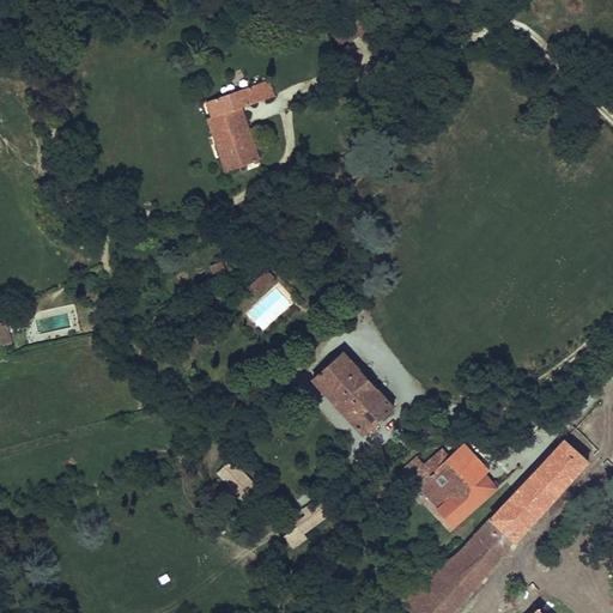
[(268,80),(260,84),(266,101),(274,97),(268,80)]
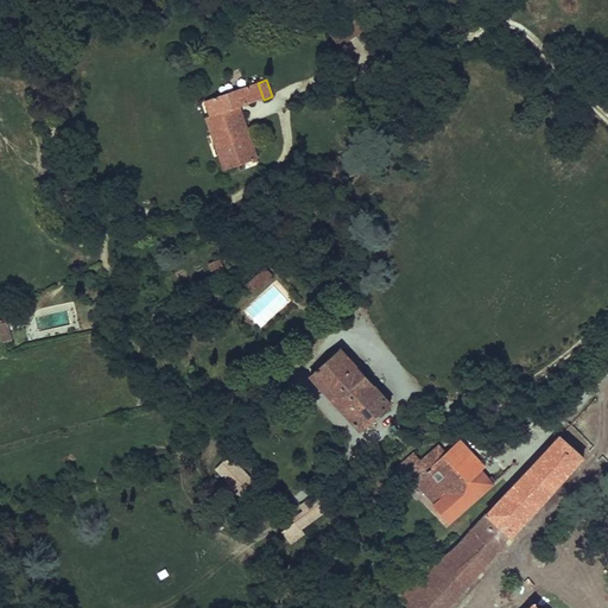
[(258,83),(235,92),(238,100),(253,94),(255,102),(264,100),(258,83)]
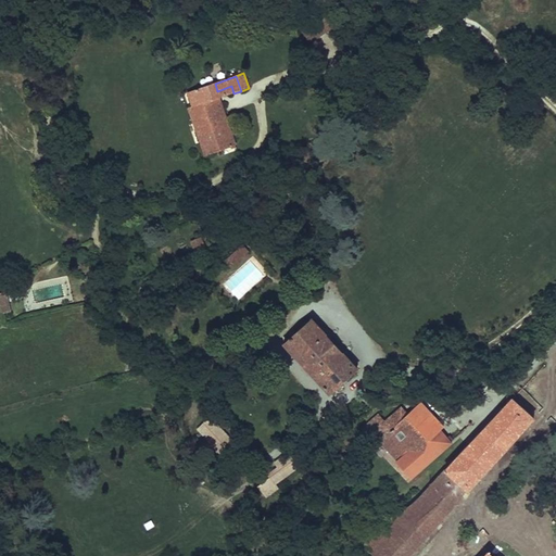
[(215,84),(189,92),(193,106),(194,109),(199,106),(205,125),(197,128),(200,138),(203,137),(209,153),(236,144),(232,133),(229,134),(227,128),(230,127),(223,105),(219,108),(216,100),(234,93),(231,86),(217,91),(215,84)]
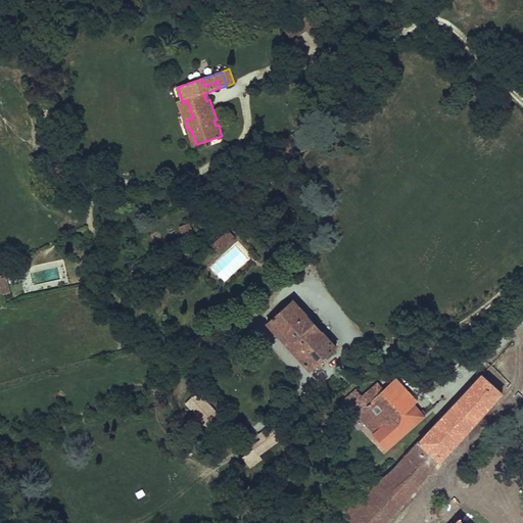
[(178,102),(185,121),(193,117),(187,100),(183,102),(182,100),(178,102)]
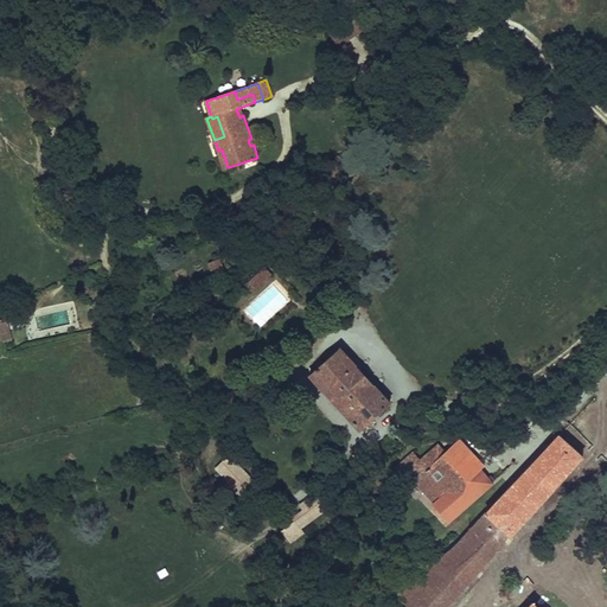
[(222,149),(218,151),(224,168),(228,167),(222,149)]
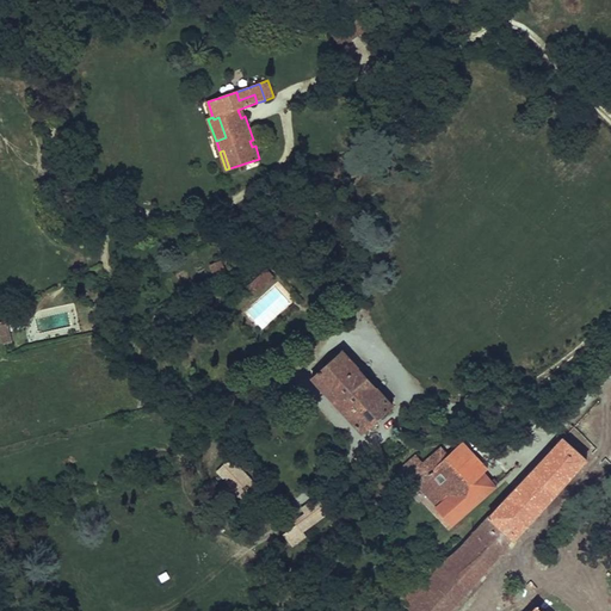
[(209,265),(213,275),(226,269),(222,259),(209,265)]
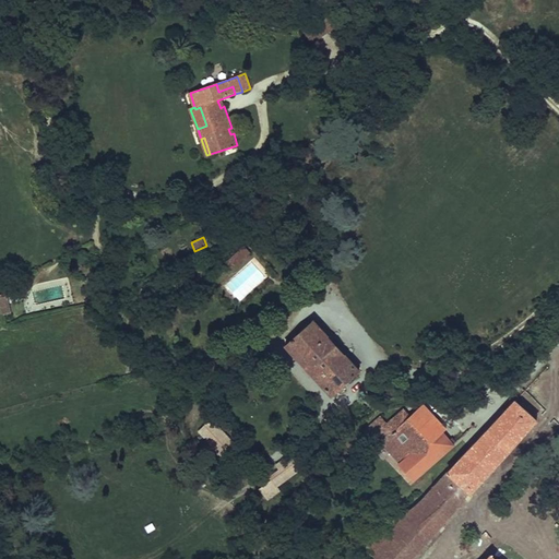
[(244,246),(226,262),(233,269),(250,252),(244,246)]
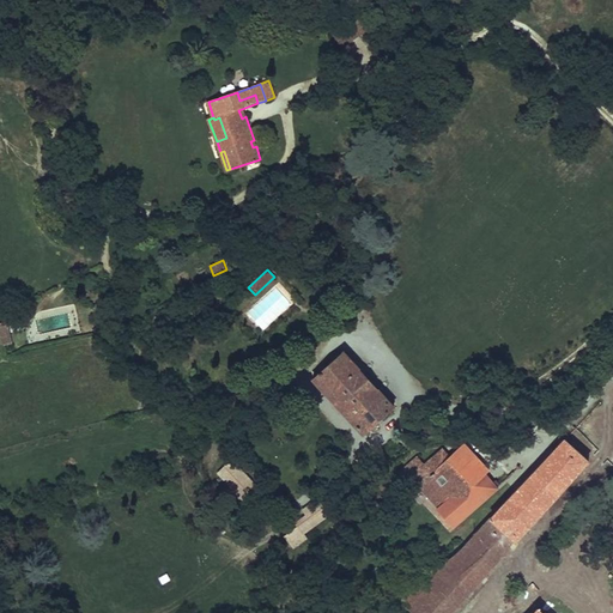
[(0,343),(0,346),(12,344),(10,326),(0,327),(0,343)]
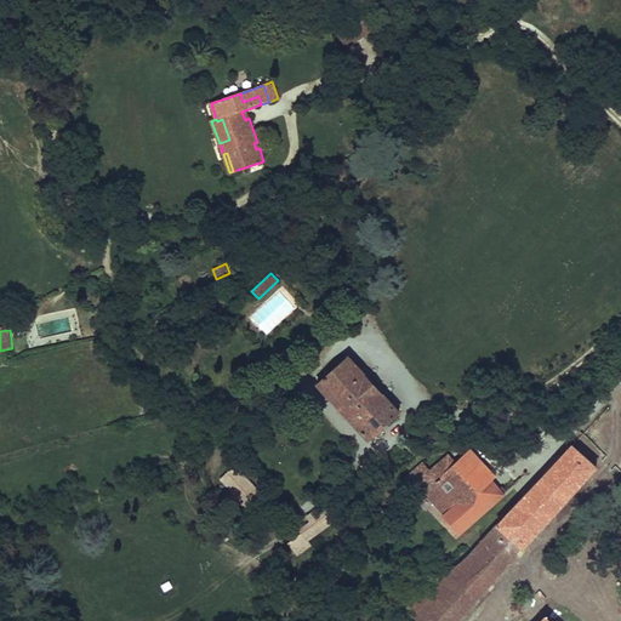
[(349,357),(318,383),(369,439),(400,412),(349,357)]
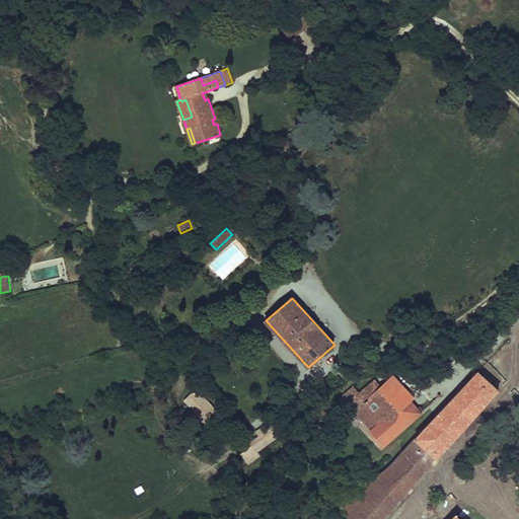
[(478,373),(417,440),(437,460),(499,391),(478,373)]
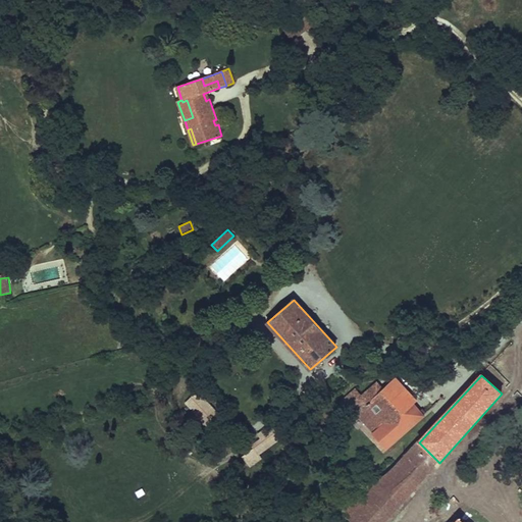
[(355,390),(342,402),(349,410),(350,408),(357,416),(358,415),(365,408),(373,417),(366,424),(375,434),(373,436),(385,450),(414,425),(404,414),(413,405),(417,402),(396,378),(383,389),(377,383),(362,398),(355,390)]
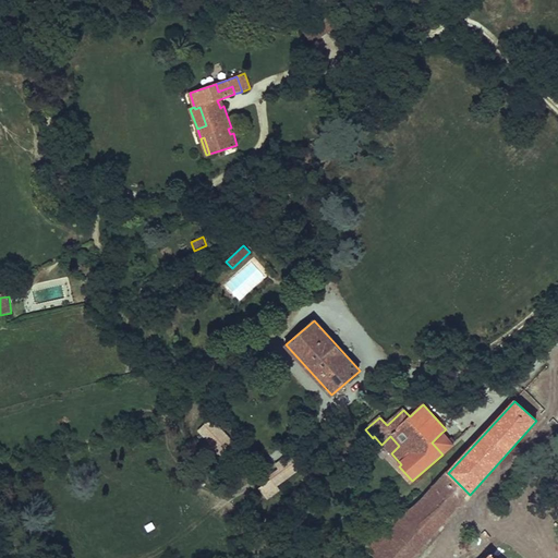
[(243,452),(211,420),(198,432),(211,446),(230,464),(243,452)]
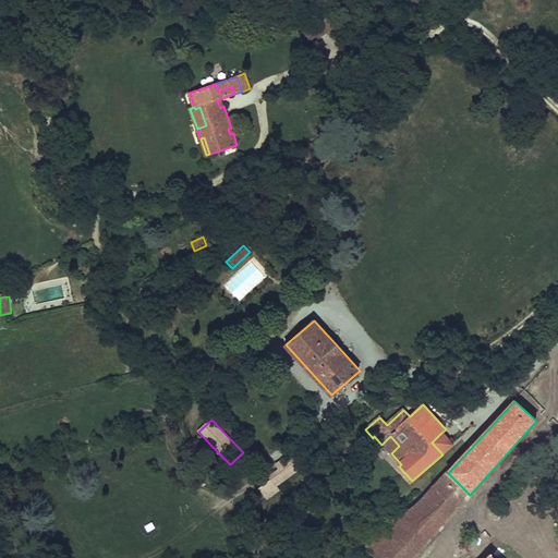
[(441,433),(432,443),(443,455),(452,446),(449,441),(441,433)]
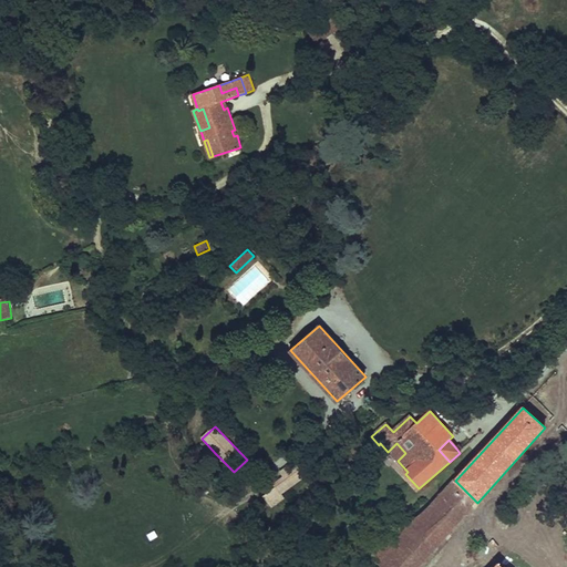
[(389,451),(398,461),(405,453),(397,443),(389,451)]
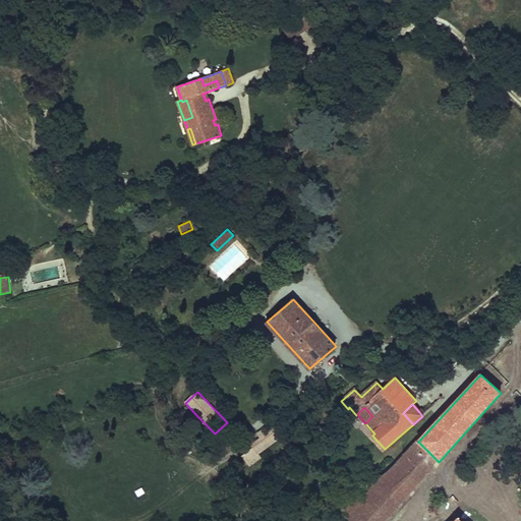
[(252,448),(242,456),(250,467),(263,459),(259,455),(281,439),(270,423),(256,433),(259,438),(250,445),(252,448)]
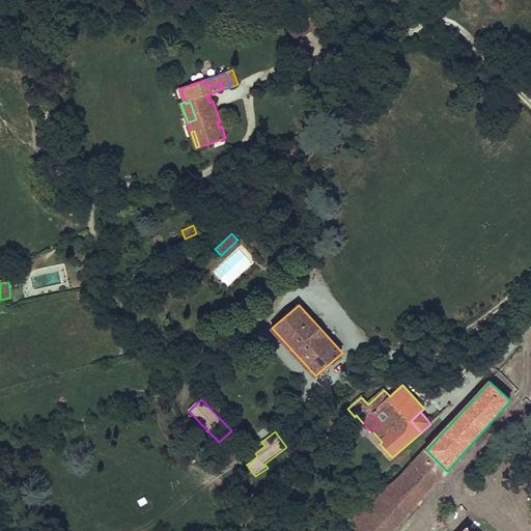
[(327,435),(320,439),(323,441),(325,443),(331,439),(327,435)]
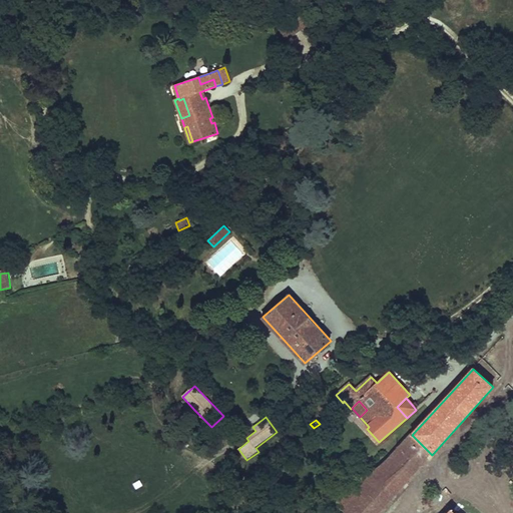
[(412,435),(408,439),(420,450),(404,468),(413,476),(432,455),(412,435)]
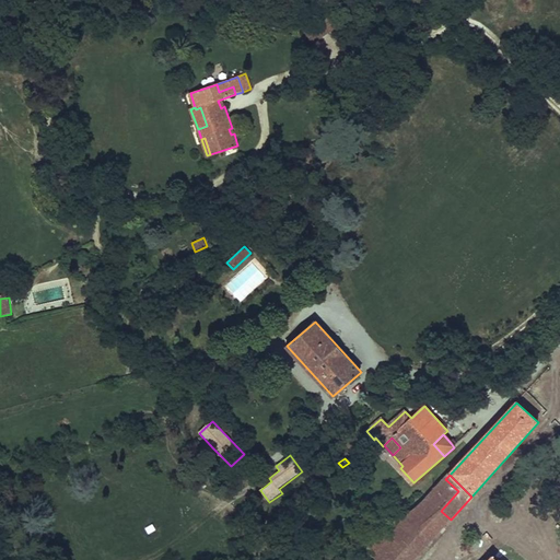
[(420,505),(366,550),(377,559),(413,559),(416,558),(409,552),(426,534),(432,540),(451,520),(441,511),(458,491),(445,479),(420,505)]
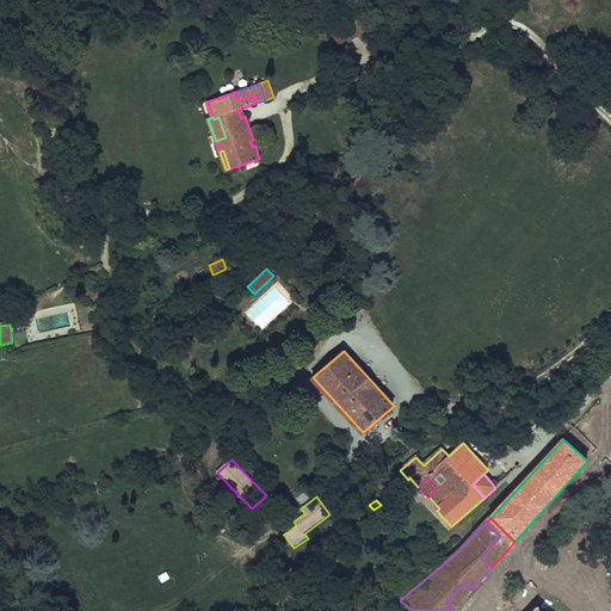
[(464,582),(446,603),(454,609),(471,590),(464,582)]
